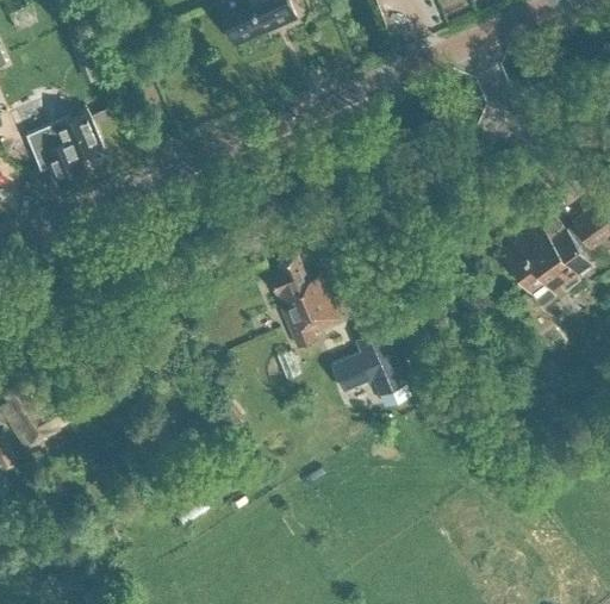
[(218,0),(238,44),(292,20),(282,0),(218,0)]
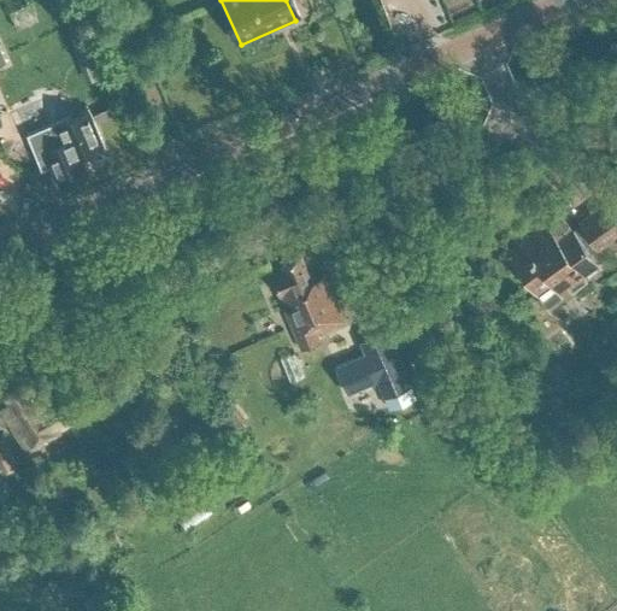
[(41,98),(15,110),(23,130),(51,118),(41,98)]
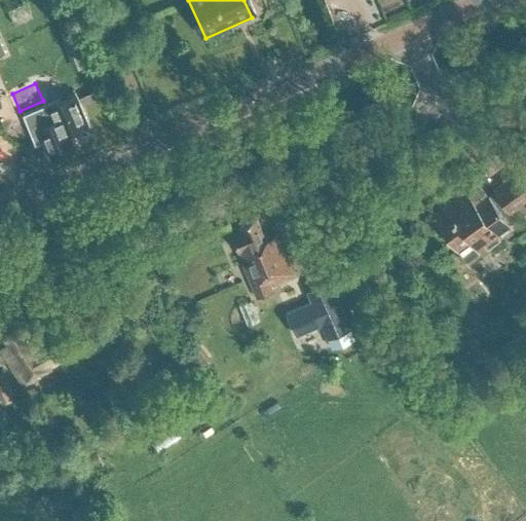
[(38,111),(23,117),(35,147),(42,144),(49,160),(74,150),(68,135),(87,126),(75,96),(54,105),(38,111)]
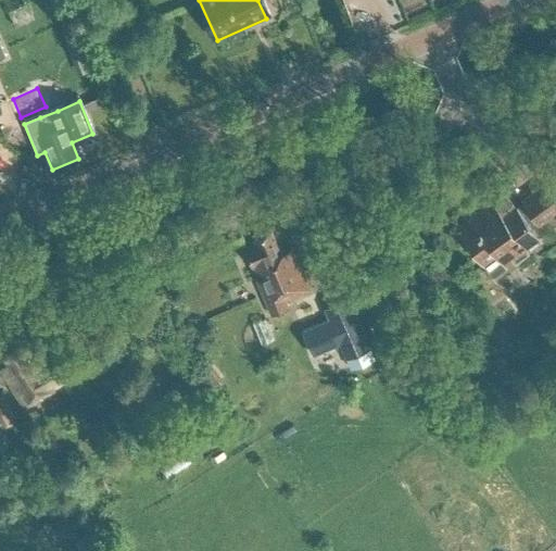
[(555,205),(544,189),(521,205),(502,221),(491,207),(456,233),(489,278),(503,267),(505,272),(541,246),(531,233),(555,214),(555,205)]
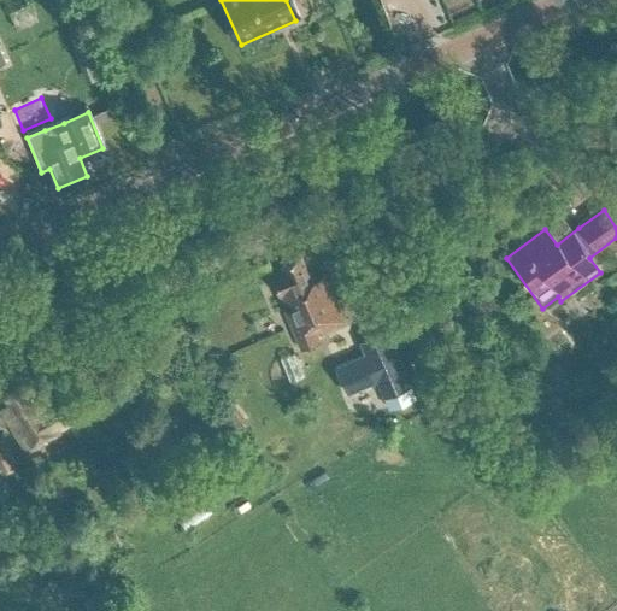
[(316,336),(344,324),(324,278),(310,285),(299,260),(281,268),(283,274),(270,278),(278,299),(277,299),(299,347),(303,346),(304,351),(319,344),(316,336)]
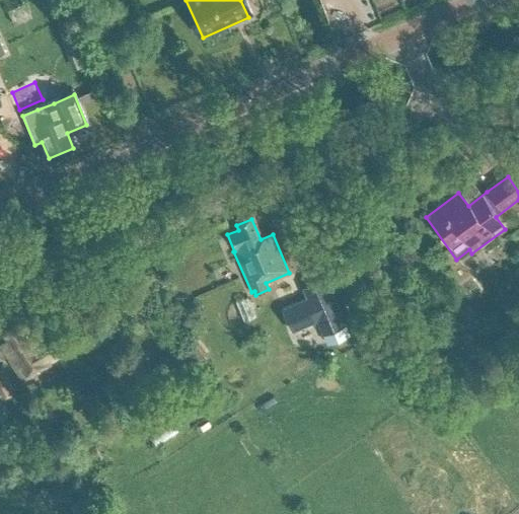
[(307,300),(283,311),(292,334),(317,322),(322,336),(345,326),(326,281),(303,291),(307,300)]
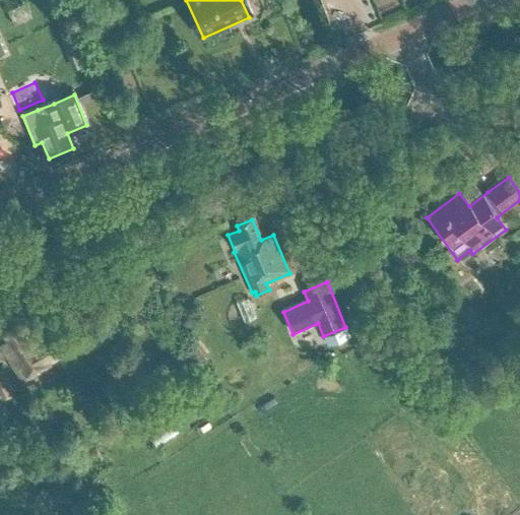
[(19,330),(5,339),(8,344),(0,348),(22,386),(50,369),(49,367),(77,349),(65,329),(30,349),(19,330)]
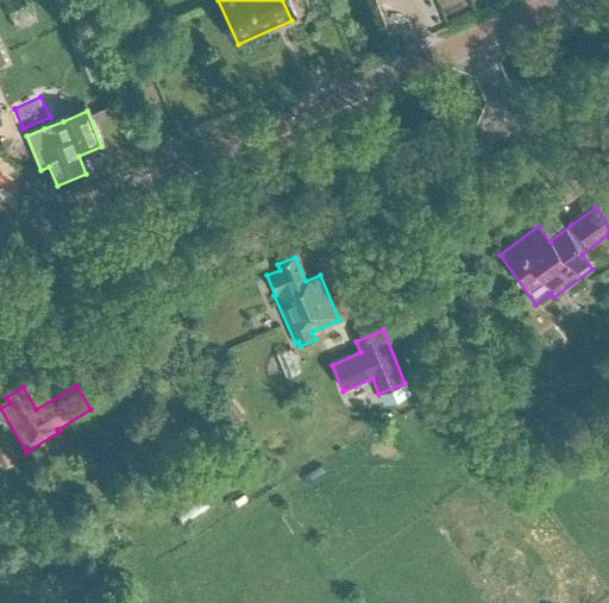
[(226,401),(213,412),(227,431),(240,421),(226,401)]
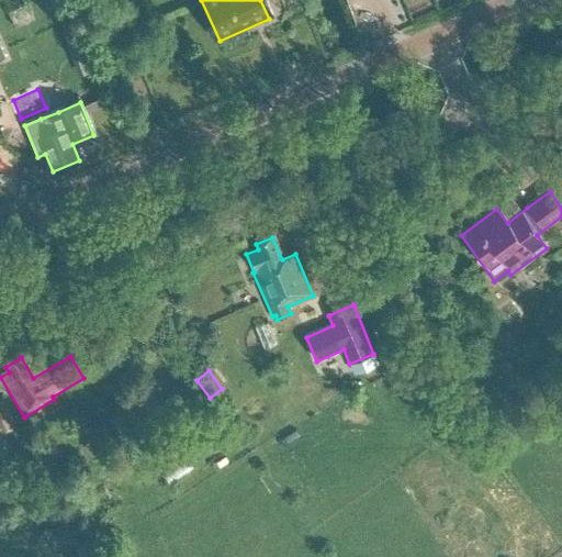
[(0,436),(11,446),(23,438),(17,425),(3,401),(0,402),(0,436)]
